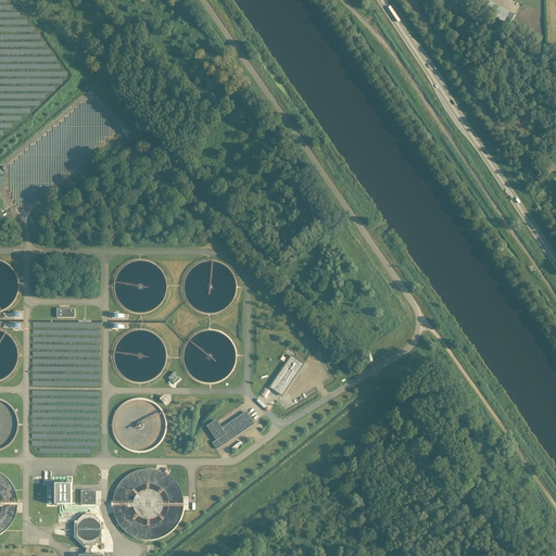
[(447,0),(468,11),(470,8),(464,3),(464,4),(456,0),(447,0)]
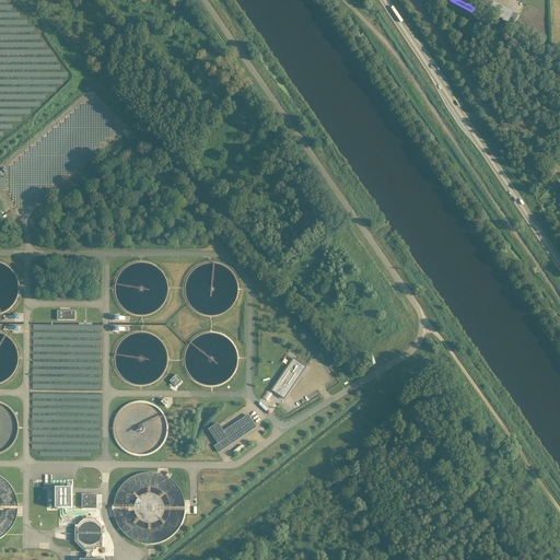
[(500,24),(492,20),(489,24),(492,26),(489,32),(493,34),(500,24)]
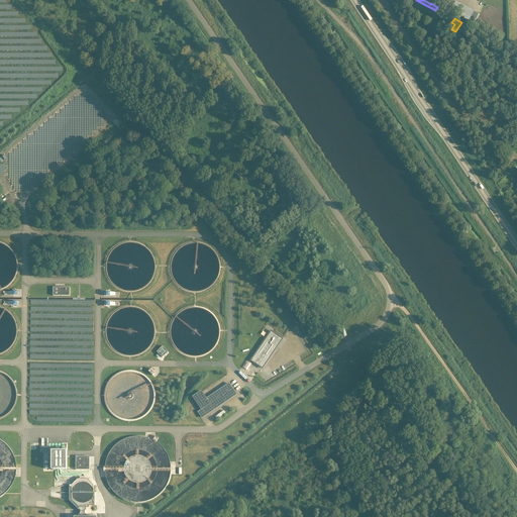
[(54,287),(54,296),(70,296),(70,287),(65,287),(55,287),(54,287)]
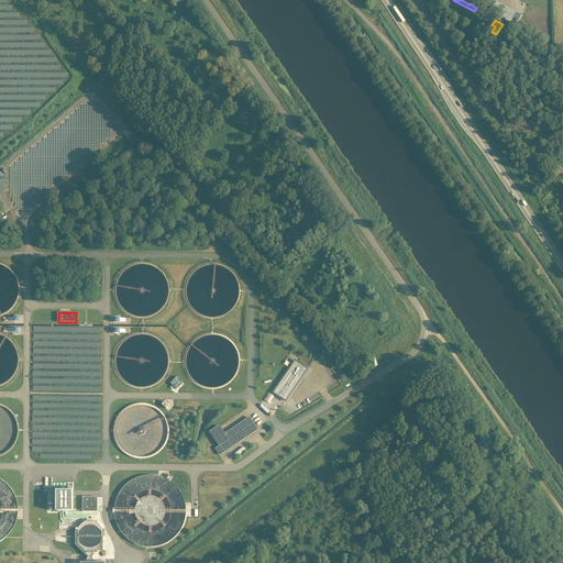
[(307,370),(295,361),(274,393),(286,401),(307,370)]
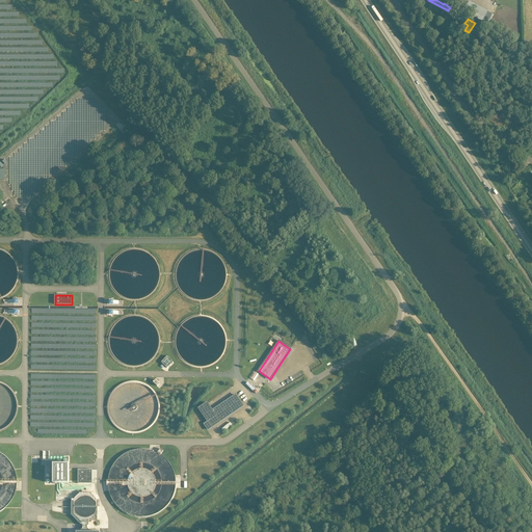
[(167,356),(161,362),(162,363),(167,368),(174,362),(167,356)]
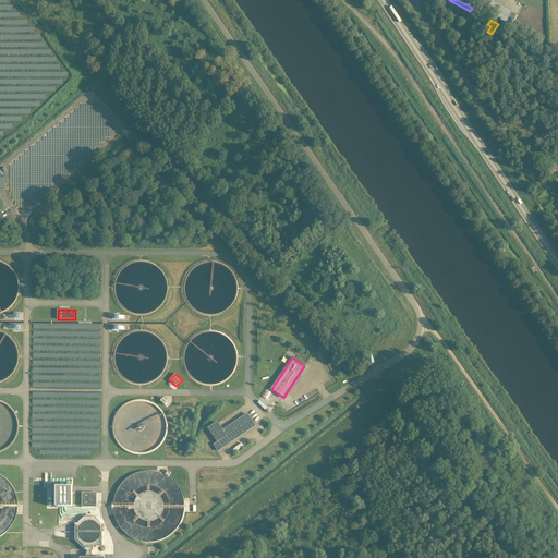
[(262,396),(266,399),(270,392),(266,389),(262,396)]
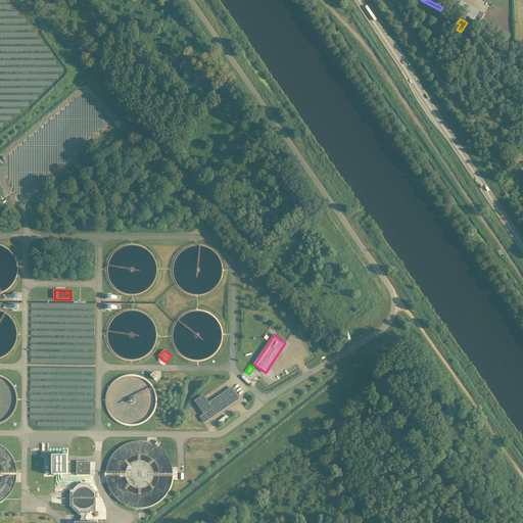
[(204,394),(194,401),(203,414),(203,415),(204,415),(205,414),(209,420),(240,399),(232,387),(209,402),(205,396),(204,394)]
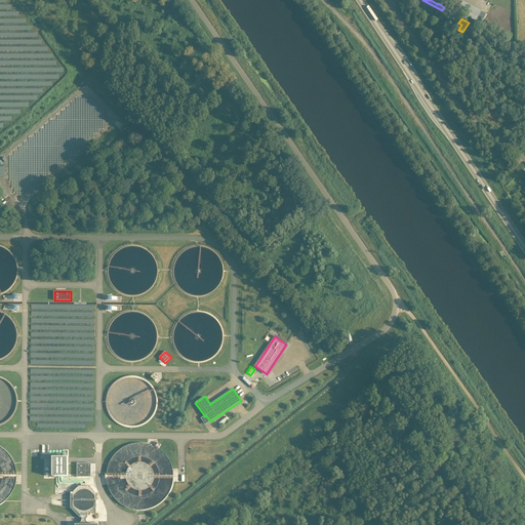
[(52,457),(52,477),(68,477),(68,457),(52,457)]
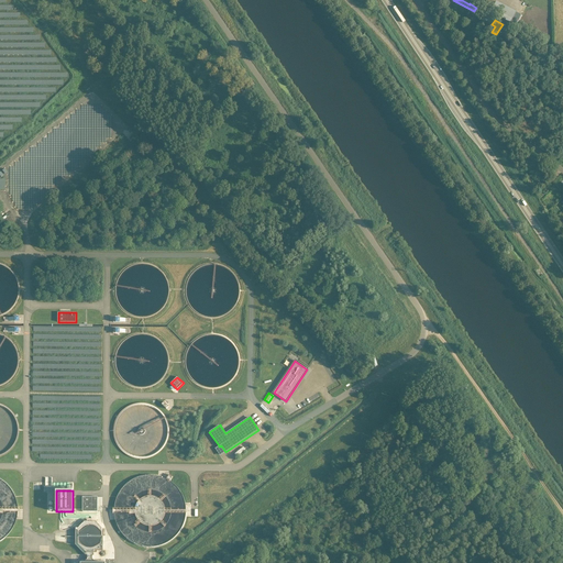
[(83,497),(83,511),(86,511),(98,511),(98,497),(86,497),(83,497)]
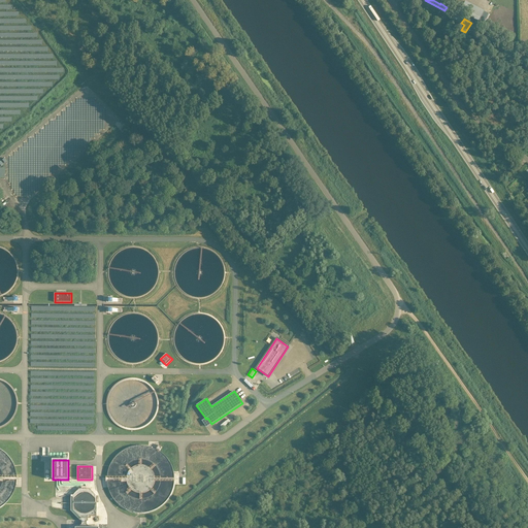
[(71,495),(71,512),(79,520),(80,521),(81,521),(81,524),(78,527),(76,527),(75,527),(99,527),(91,527),(87,524),(87,521),(88,521),(88,516),(95,516),(95,520),(97,520),(97,502),(96,502),(96,495),(90,489),(79,489),(73,495),(71,495)]
